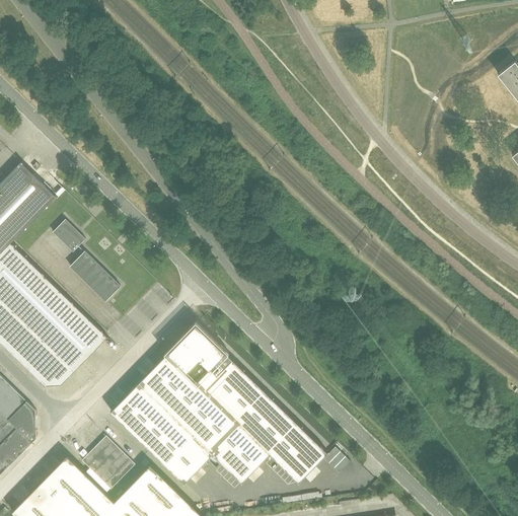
[(32,0),(45,14),(51,9),(43,0),(32,0)]
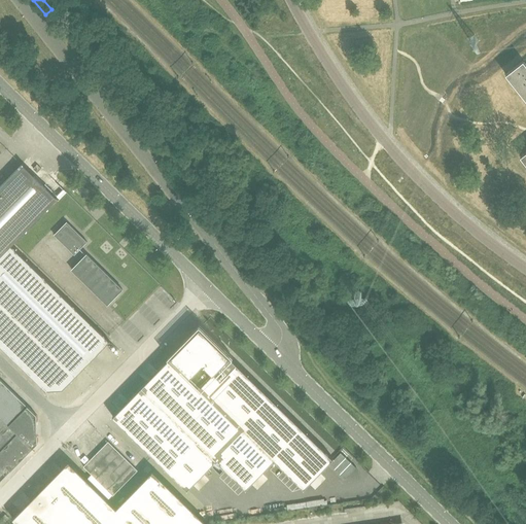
[(504,76),(516,91),(525,82),(525,68),(522,63),(504,76)]
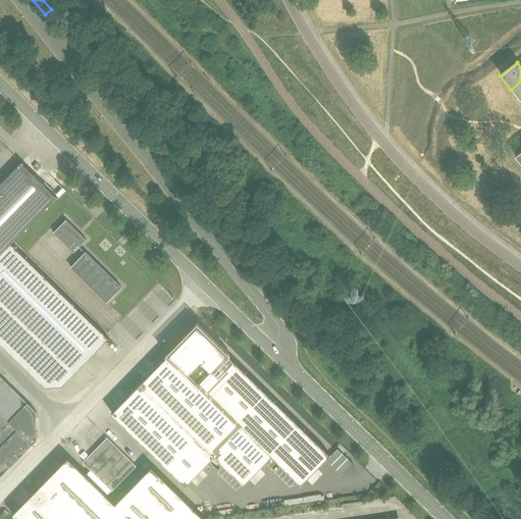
[(520,82),(511,90),(515,96),(520,102),(520,82)]
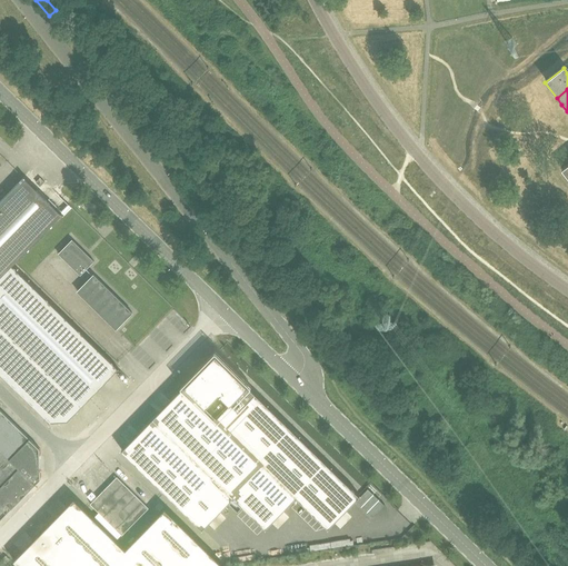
[(0,279),(11,268),(61,217),(49,206),(22,180),(16,188),(0,202),(0,279)]
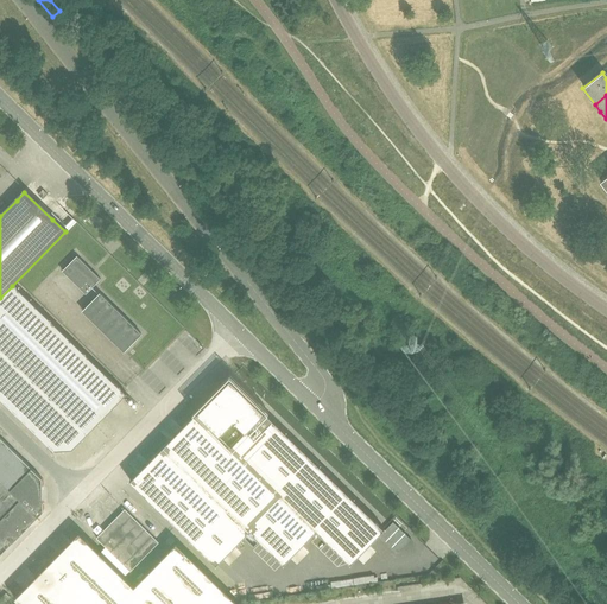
[(67,216),(58,224),(64,230),(73,222),(67,216)]
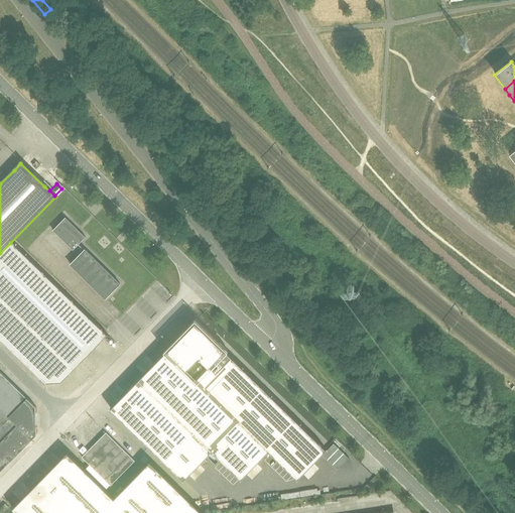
[(72,252),(78,246),(84,239),(65,220),(51,233),(72,252)]
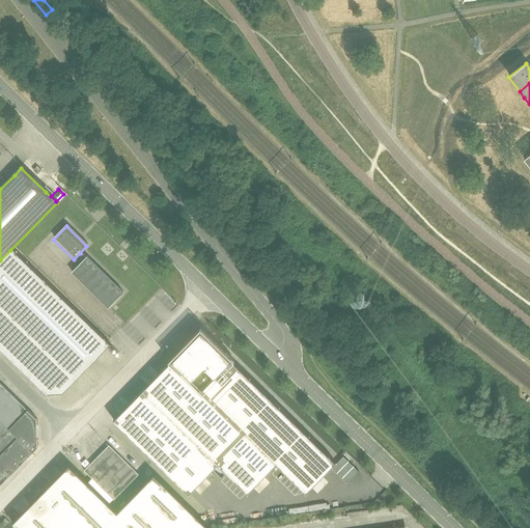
[(23,262),(10,250),(0,260),(0,309),(75,382),(109,346),(23,262)]
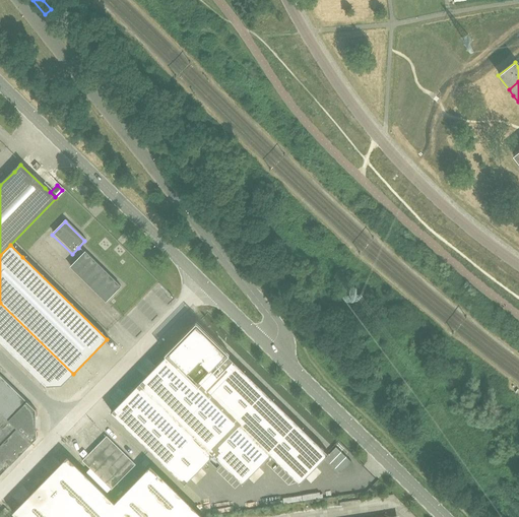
[(84,253),(77,260),(69,268),(105,303),(120,288),(84,253)]
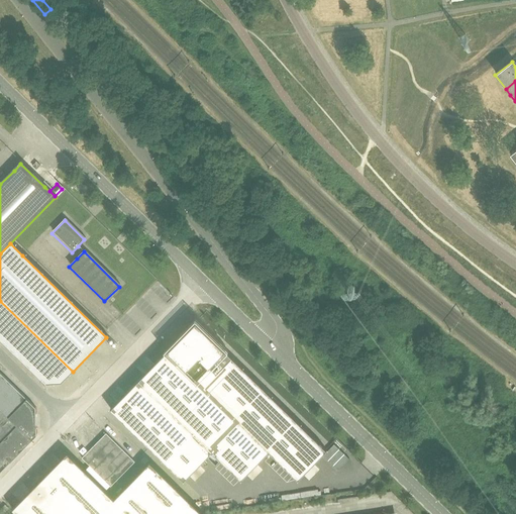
[(0,341),(45,386),(45,385),(60,384),(60,385),(73,372),(0,301),(0,341)]
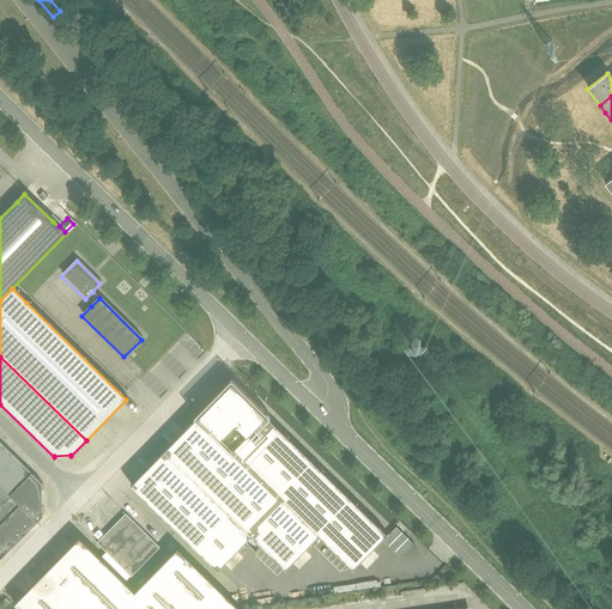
[(386,536),(240,393),(231,384),(163,452),(260,547),(284,571),(317,537),(352,571),(386,536)]
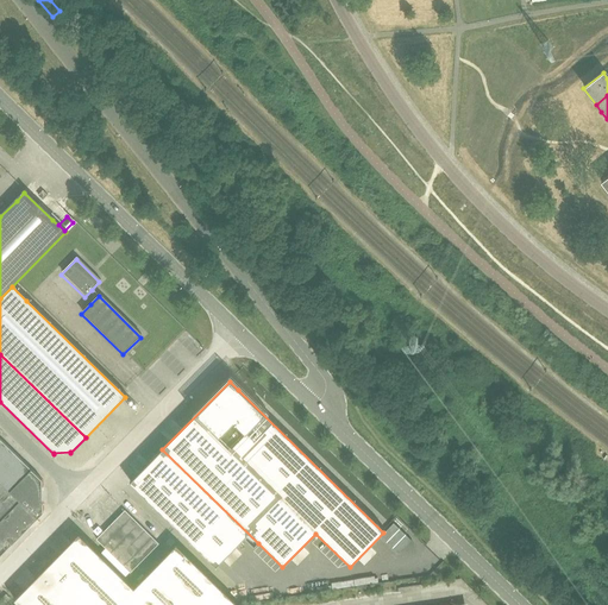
[(0,556),(41,516),(41,483),(0,442),(0,556)]
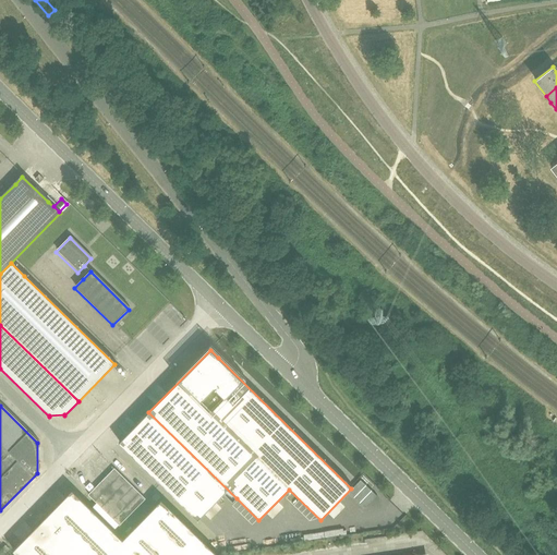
[(232,503),(237,498),(148,412),(118,444),(197,521),(223,494),(232,503)]
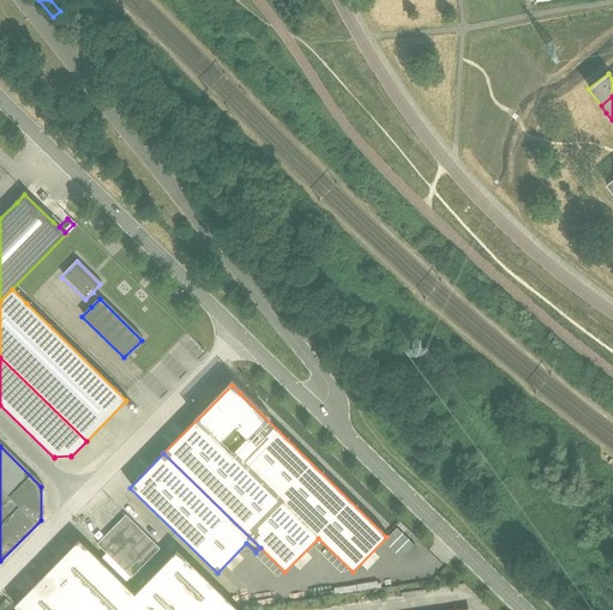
[(125,517),(96,547),(130,580),(158,551),(125,517)]
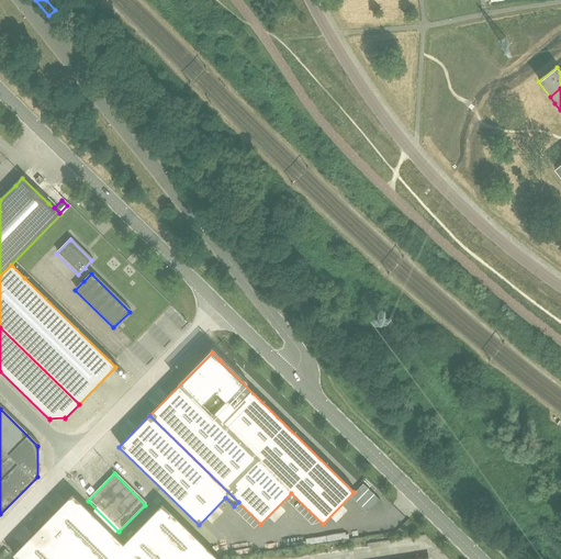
[(362,487),(350,499),(368,514),(379,502),(362,487)]
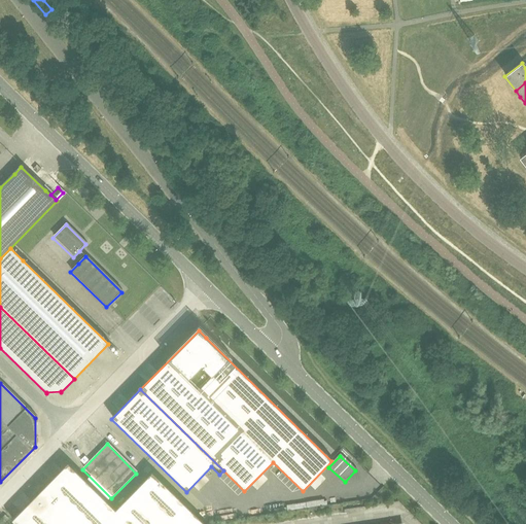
[(151,474),(115,511),(67,463),(11,521),(13,523),(187,523),(184,505),(151,474)]
